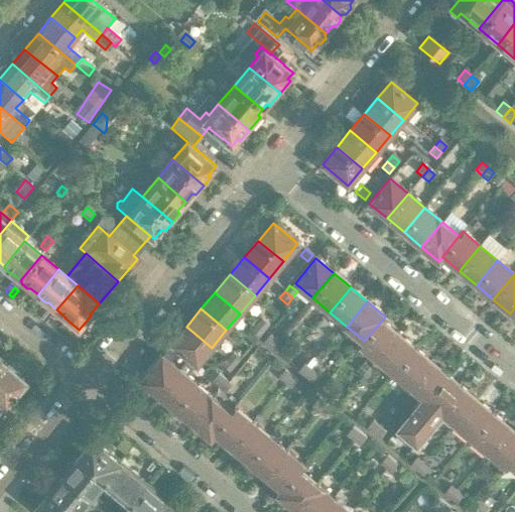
[(261,320),(256,327),(263,333),(269,326),(261,320)]
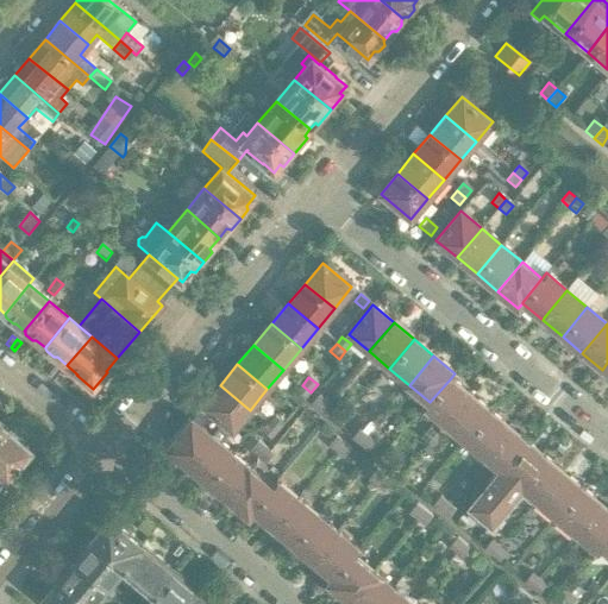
[(470,396),(450,379),(430,402),(425,408),(446,425),(470,396)]
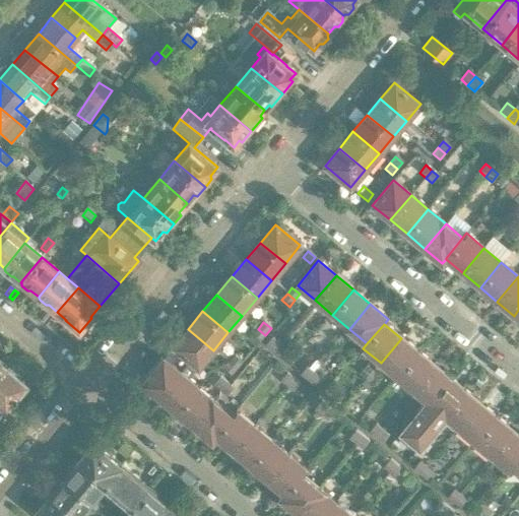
[(191,361),(186,367),(194,374),(213,350),(188,329),(174,346),(191,361)]
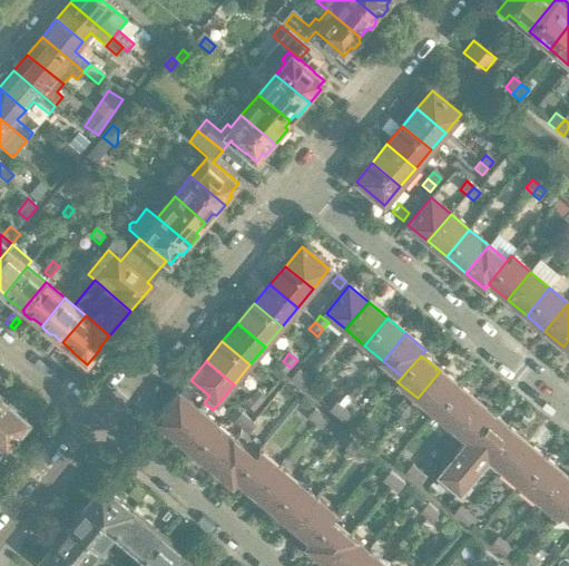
[(291,368),(283,361),(276,368),(285,374),(291,368)]
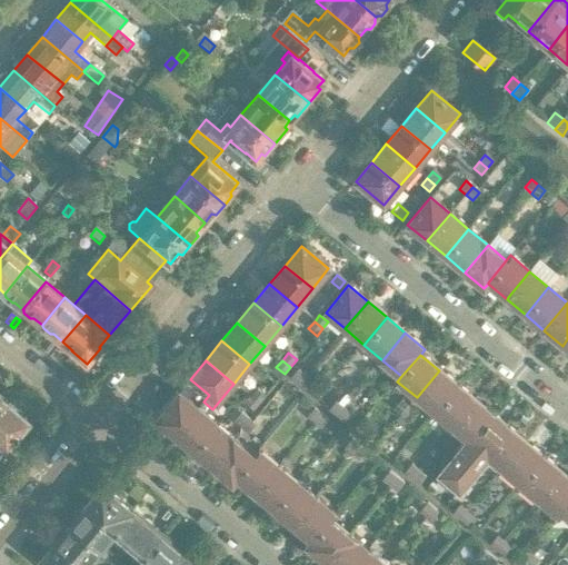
[(297,370),(290,379),(297,385),(305,376),(297,370)]
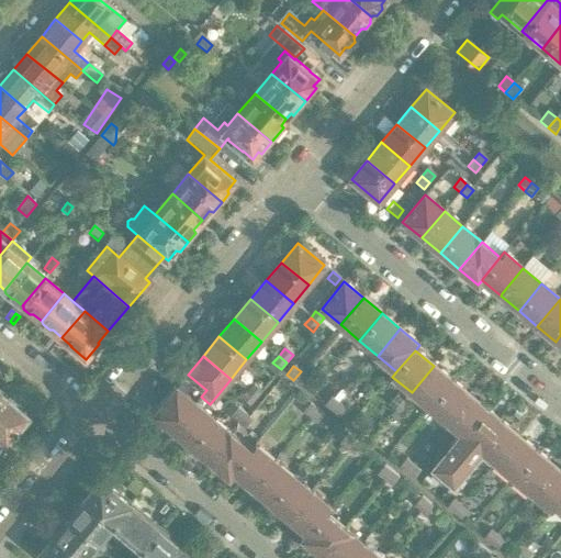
[(455,383),(434,366),(412,392),(432,410),(455,383)]
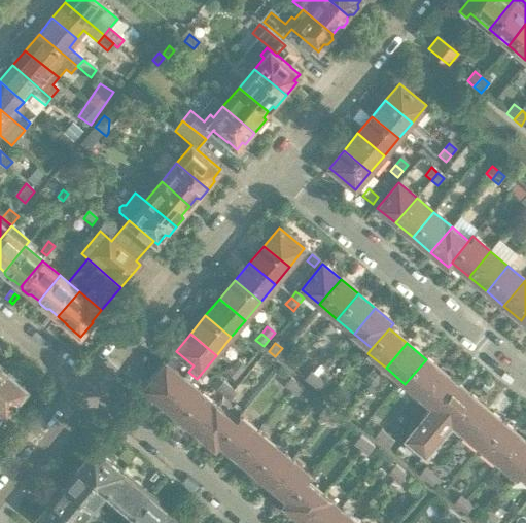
[(282,348),(275,356),(281,361),(288,353),(282,348)]
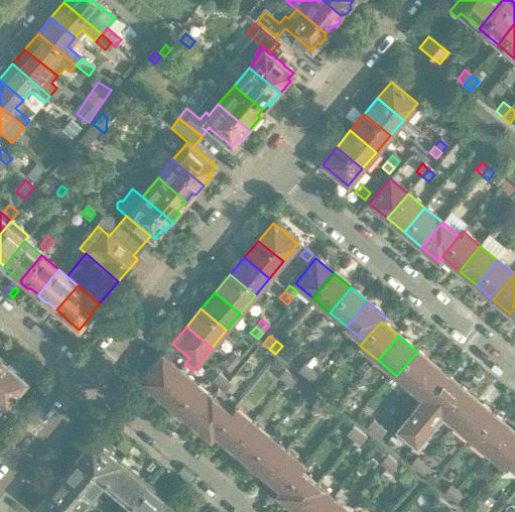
[(141,380),(158,395),(179,370),(169,362),(176,354),(168,347),(141,380)]
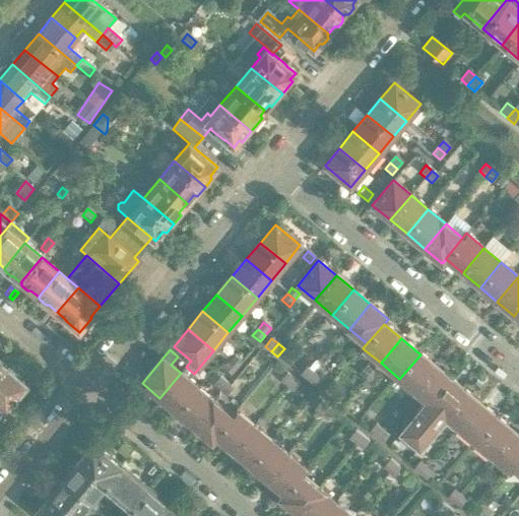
[(436,367),(420,355),(399,379),(414,392),(436,367)]
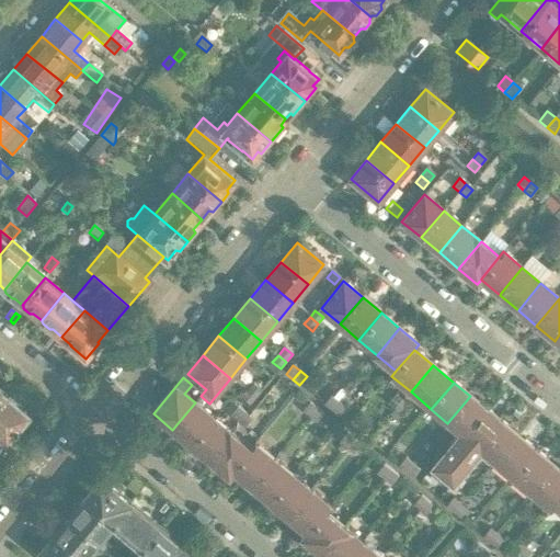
[(253,385),(247,391),(255,399),(261,393),(253,385)]
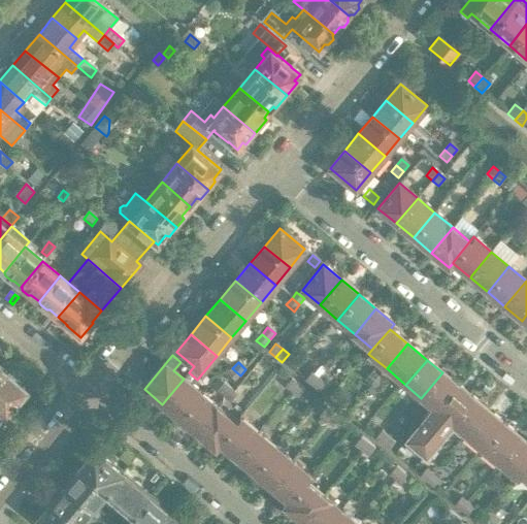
[(240,375),(232,368),(227,375),(235,382),(240,375)]
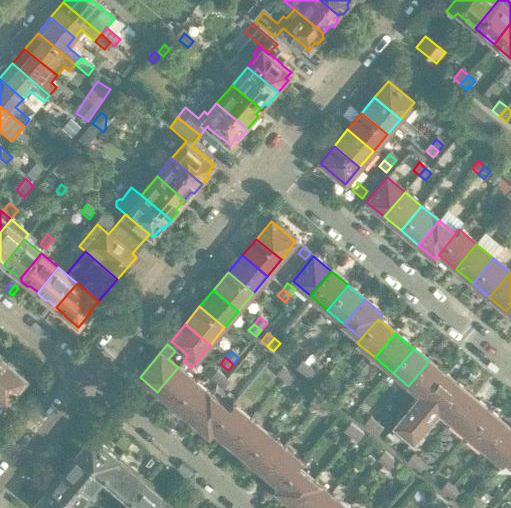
[(10,368),(2,361),(0,363),(0,405),(13,389),(18,390),(22,385),(20,381),(22,378),(19,376),(18,372),(13,368),(10,368)]
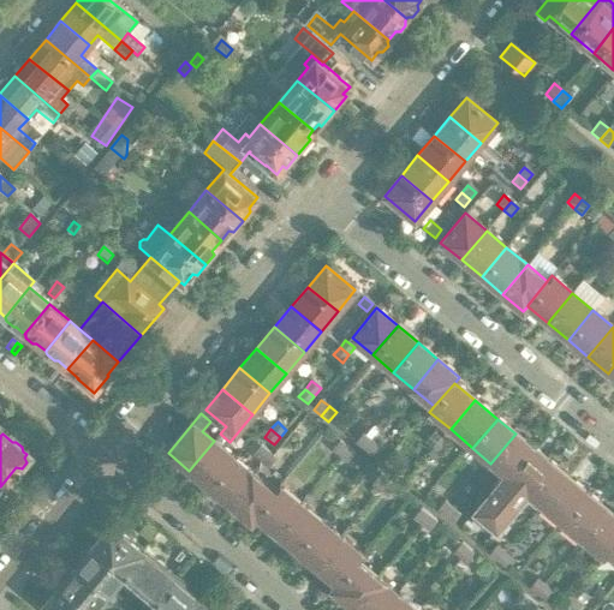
[(230,442),(220,434),(214,441),(222,449),(230,442)]
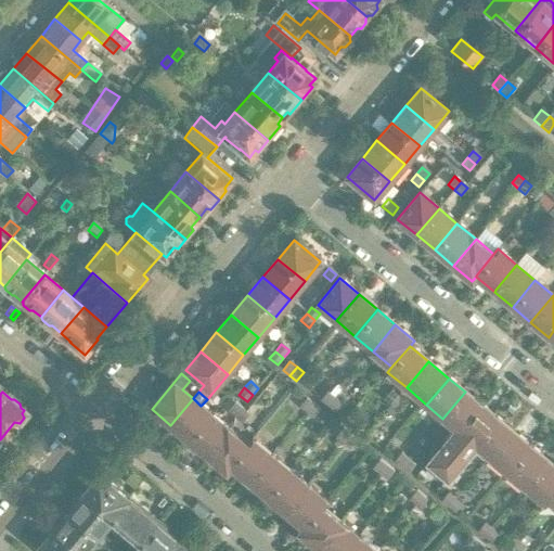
[(404,404),(398,398),(391,392),(384,400),(391,406),(398,411),(404,404)]
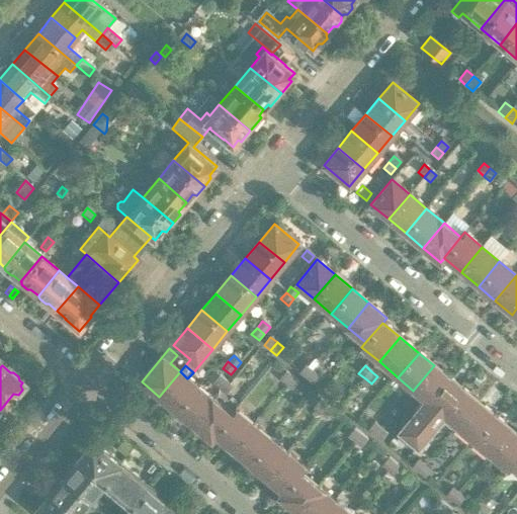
[(451,379),(434,365),(413,391),(425,401),(430,405),(451,379)]
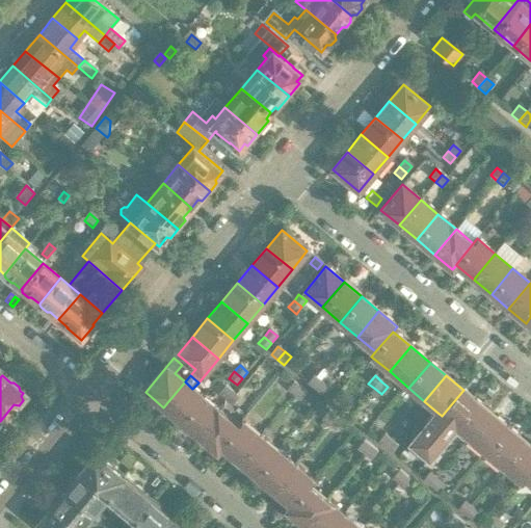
[(314,376),(307,384),(313,389),(320,381),(314,376)]
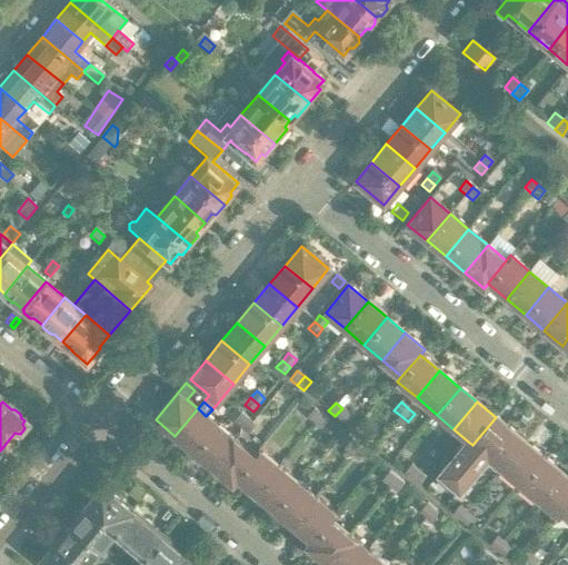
[(198,408),(175,436),(193,452),(217,425),(206,416),(198,408)]
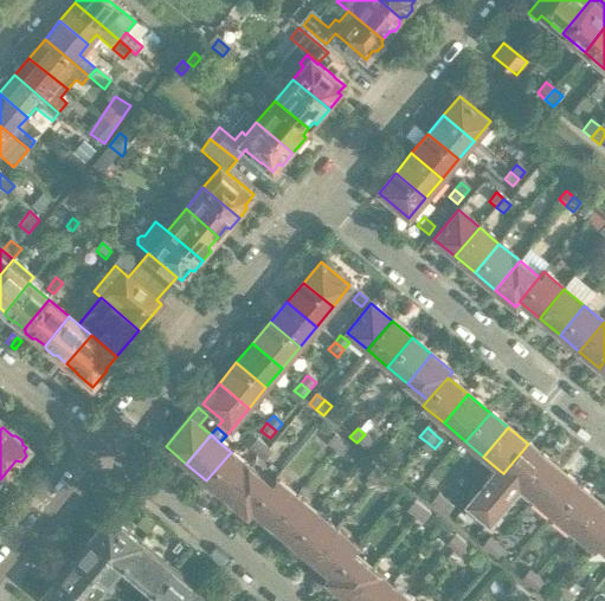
[(372,440),(365,434),(356,443),(365,450),(372,440)]
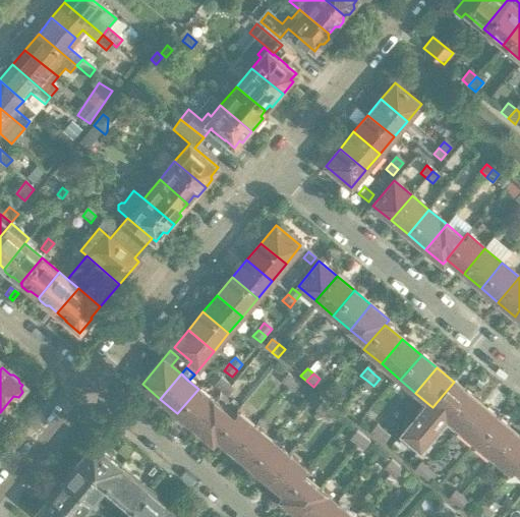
[(281,383),(287,389),(293,381),(287,375),(281,383)]
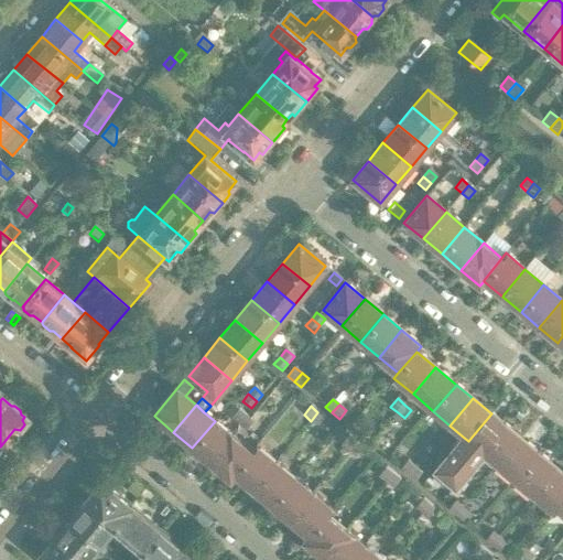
[(231,419),(239,426),(246,417),(238,410),(231,419)]
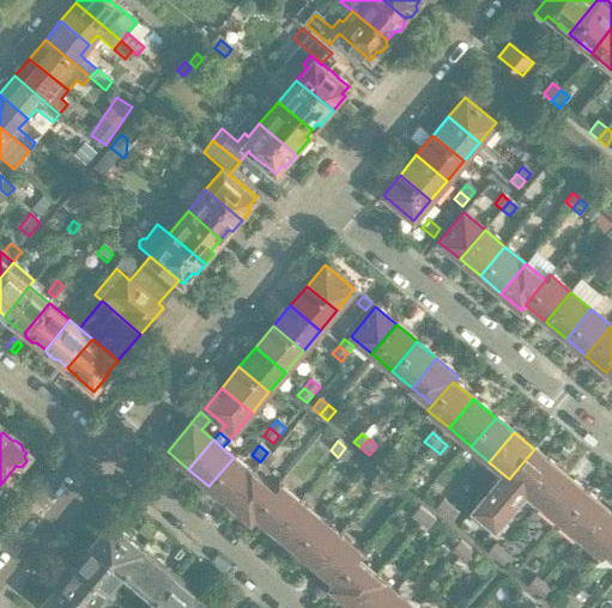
[(345,448),(338,457),(345,462),(352,454),(345,448)]
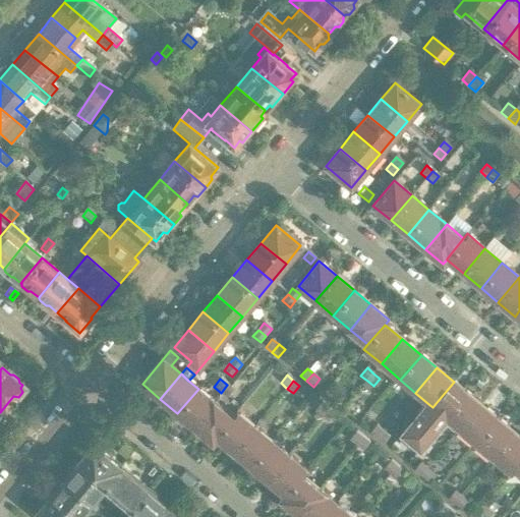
[(441,414),(462,389),(454,382),(432,407),(427,403),(401,434),(420,450),(447,418),(441,414)]
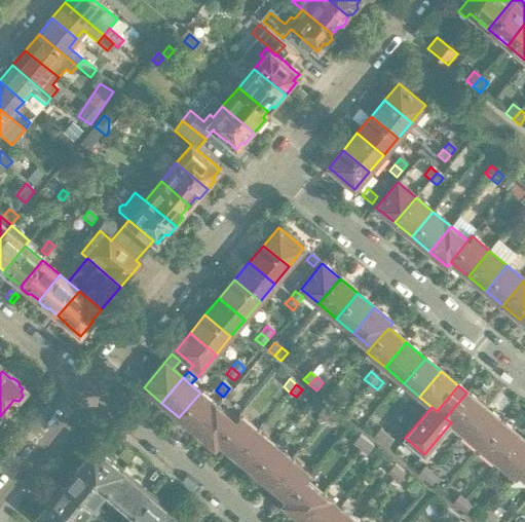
[(235,394),(229,388),(223,397),(229,402),(235,394)]
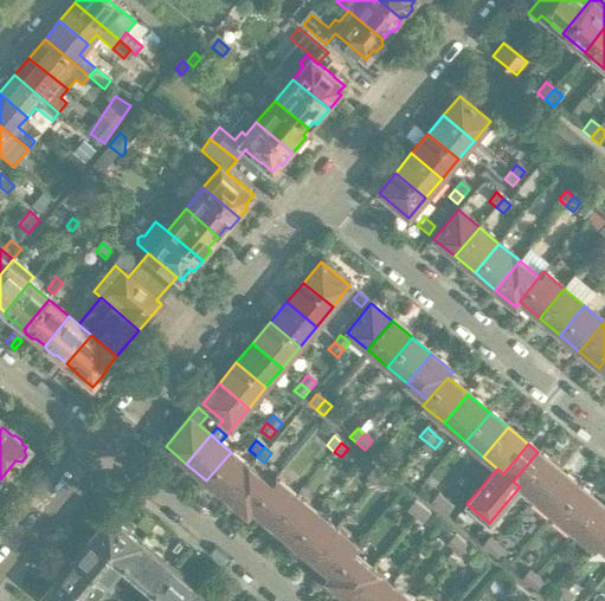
[(231,452),(206,480),(226,497),(229,496),(250,469),(231,452)]
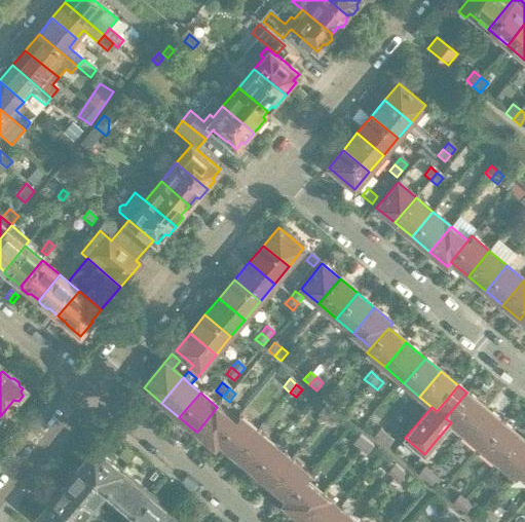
[(485,408),(466,393),(445,418),(451,422),(463,434),(485,408)]
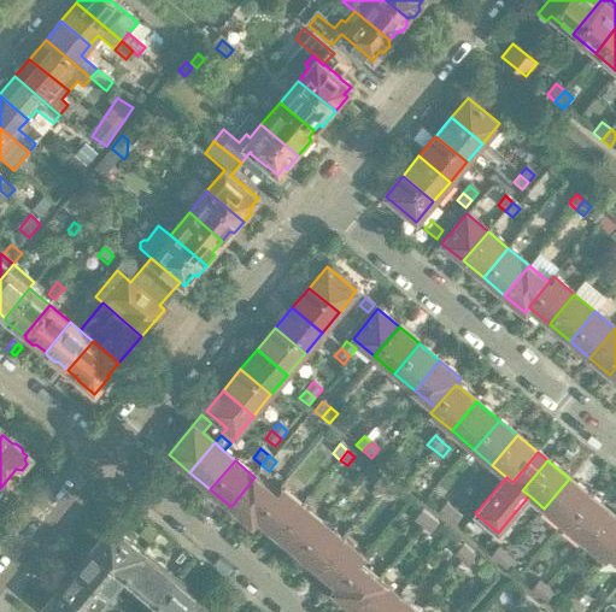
[(254,477),(233,505),(230,506),(252,524),(257,518),(276,494),(254,477)]
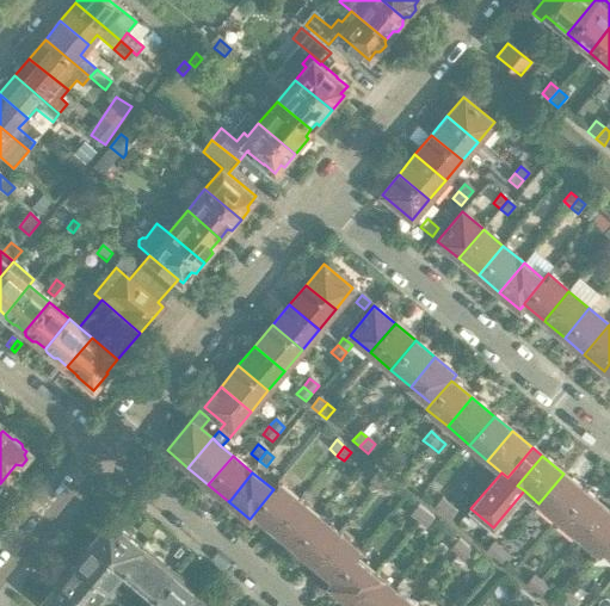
[(384,480),(377,472),(369,482),(377,488),(384,480)]
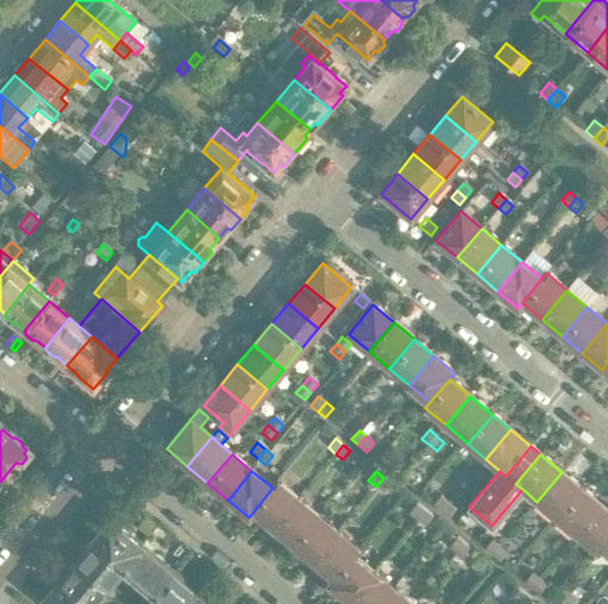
[(582,489),(562,472),(537,502),(557,518),(582,489)]
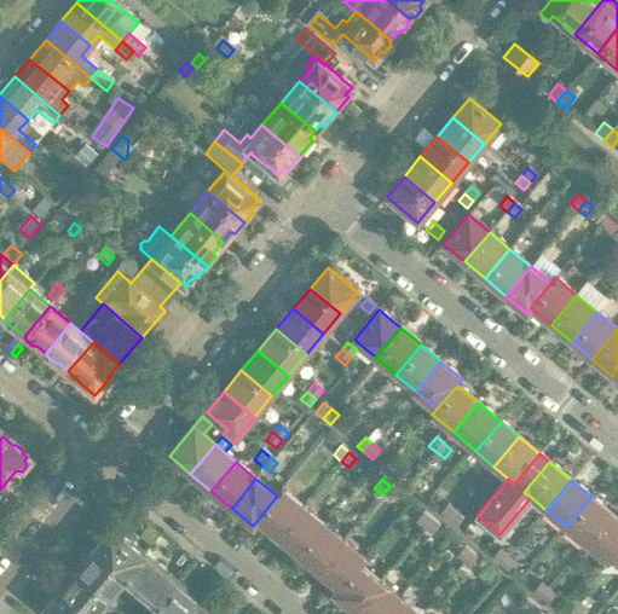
[(397,492),(390,486),(382,494),(390,502),(397,492)]
